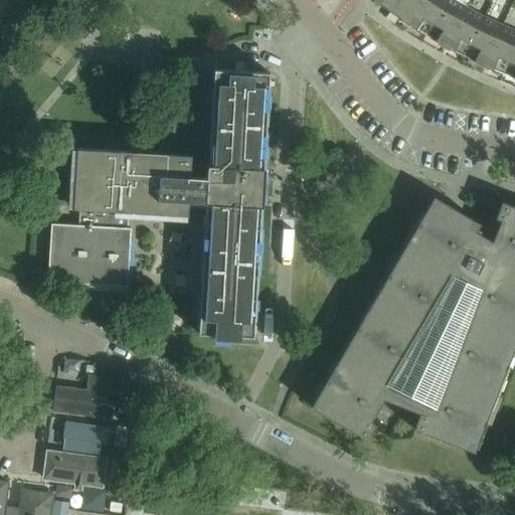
[(371,0),(380,6),(390,13),(398,0),(371,0)]
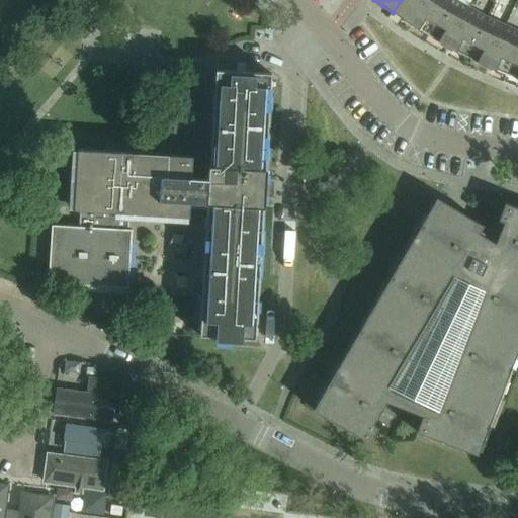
[(401,0),(393,13),(402,19),(410,25),(426,0),(401,0)]
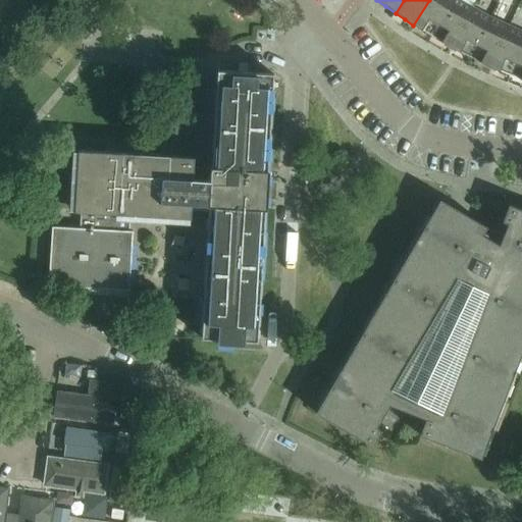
[(429,0),(413,25),(422,32),(432,37),(454,0),(429,0)]
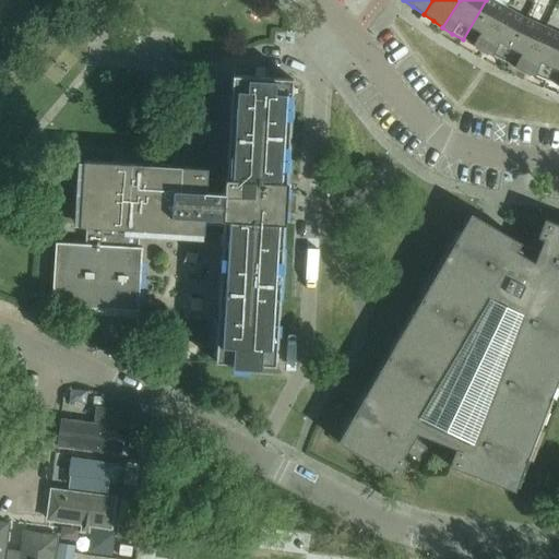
[(489,0),(486,0),(463,39),(473,46),(483,51),(507,9),(489,0)]
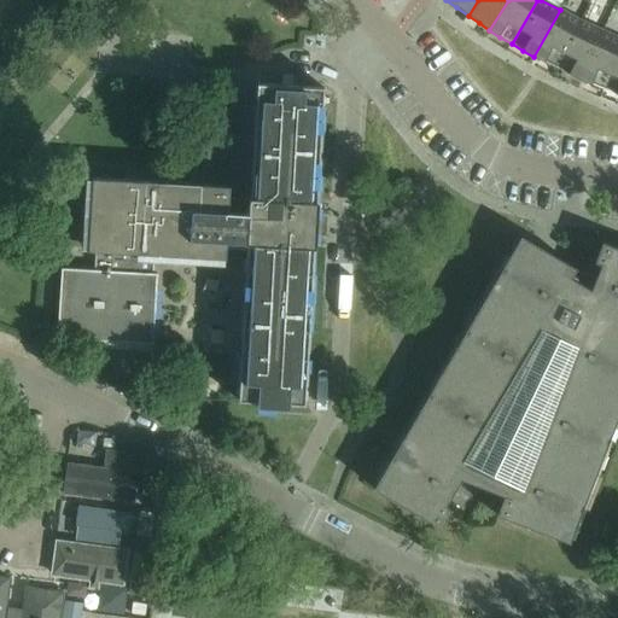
[(560,10),(534,57),(557,69),(581,22),(560,10)]
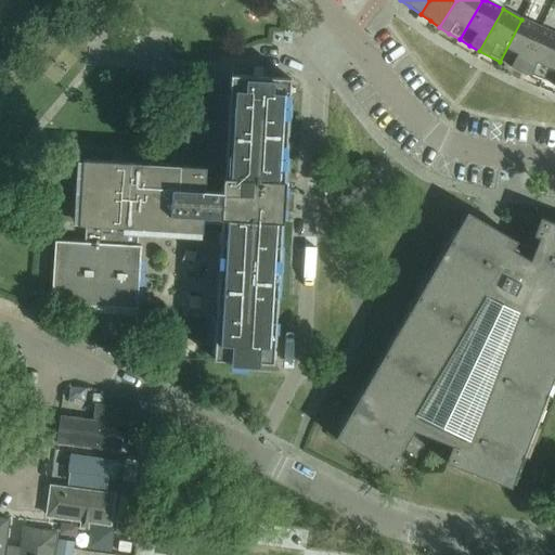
[(521,20),(500,62),(511,67),(521,73),(541,28),(521,20)]
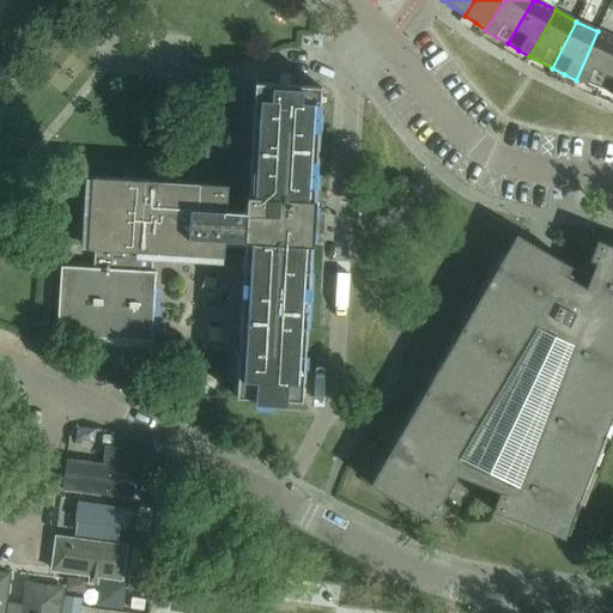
[(612,37),(598,31),(576,80),(587,85),(599,90),(612,55),(612,37)]
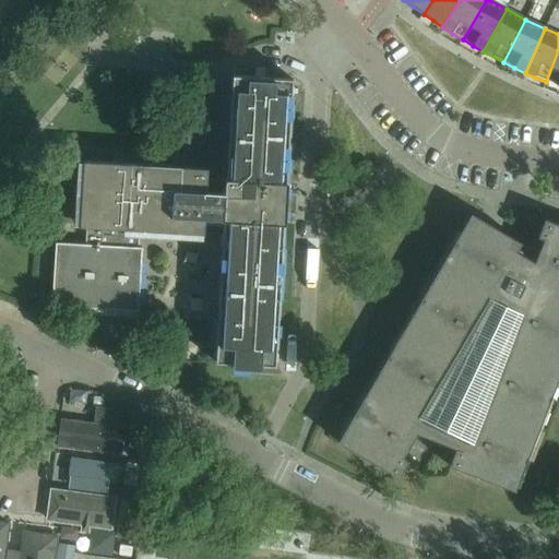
[(558,50),(546,82),(558,86),(558,50)]
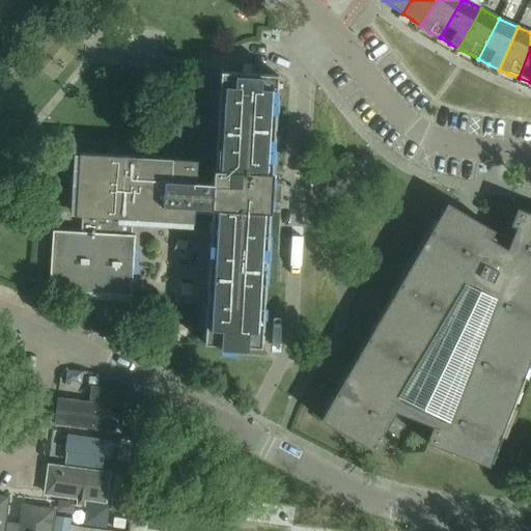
[(272,213),(272,210),(272,201),(276,201),(277,188),(273,188),(274,175),(273,175),(278,77),(222,73),(216,171),(215,172),(198,171),(198,161),(80,154),(77,216),(83,217),(82,233),(54,231),(50,291),(132,297),(136,236),(132,236),(133,220),(195,223),(195,215),(214,216),(214,222),(219,222),(213,329),(207,328),(206,344),(222,345),(222,350),(249,352),(250,347),(262,348),(263,332),(258,332),(266,213),(272,213)]
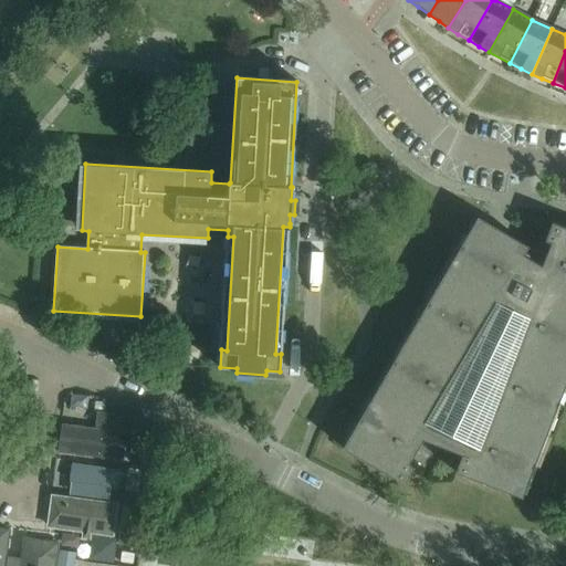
[(215,101),(192,100),(190,148),(212,149),(215,101)]
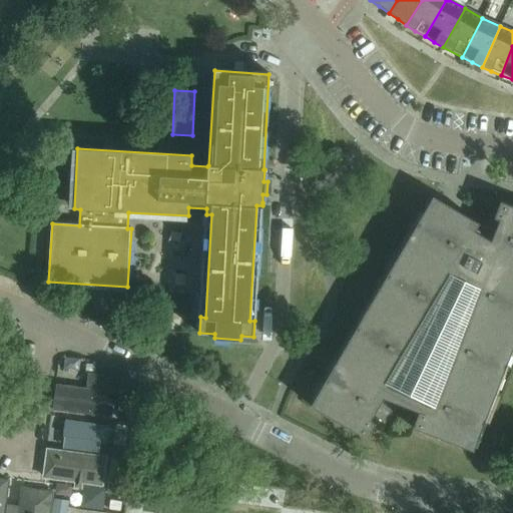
[(400,269),(394,280),(387,291),(381,287),(363,317),(370,321),(357,343),(350,339),(333,369),(340,373),(327,395),(320,391),(311,407),(366,439),(376,424),(370,421),(383,399),(419,413),(413,428),(473,452),(480,435),(473,432),(477,420),(482,408),(489,411),(501,379),(494,376),(504,352),(511,355),(512,348),(512,206),(505,203),(500,201),(494,218),(500,220),(492,241),(474,231),(479,223),(433,197),(424,212),(430,216),(417,238),(411,235),(394,265),(400,269)]
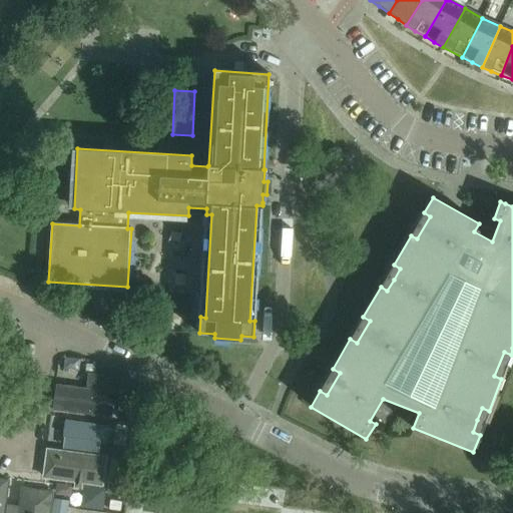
[(54,387),(50,418),(110,424),(113,393),(54,387)]
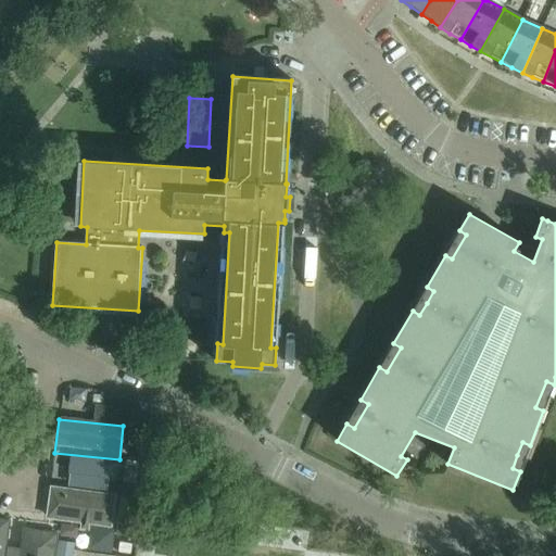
[(141,453),(144,426),(131,424),(129,445),(128,452),(141,453)]
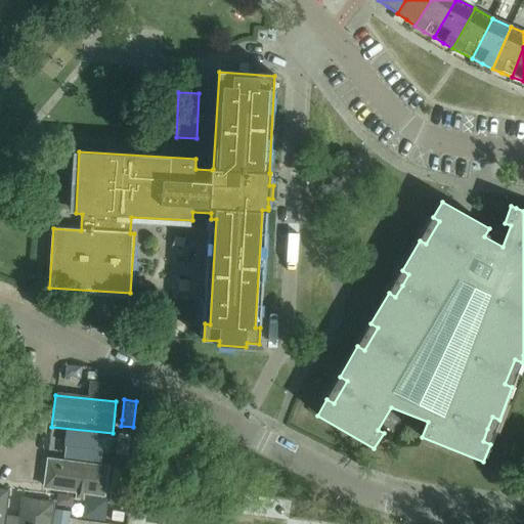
[(47,460),(108,468),(113,433),(51,427),(47,460)]
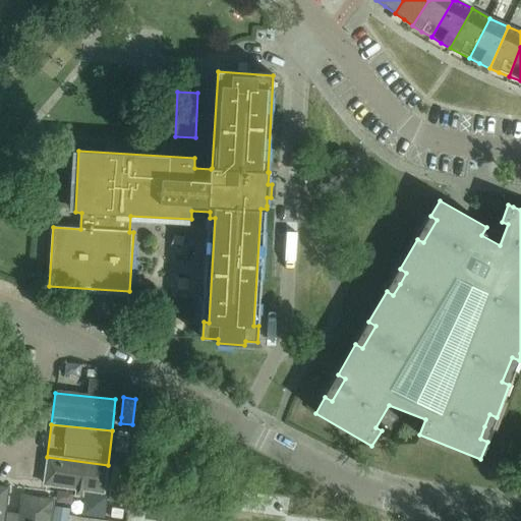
[(128,450),(131,433),(119,431),(116,452),(114,466),(111,486),(123,488),(126,468),(138,469),(140,453),(128,450)]
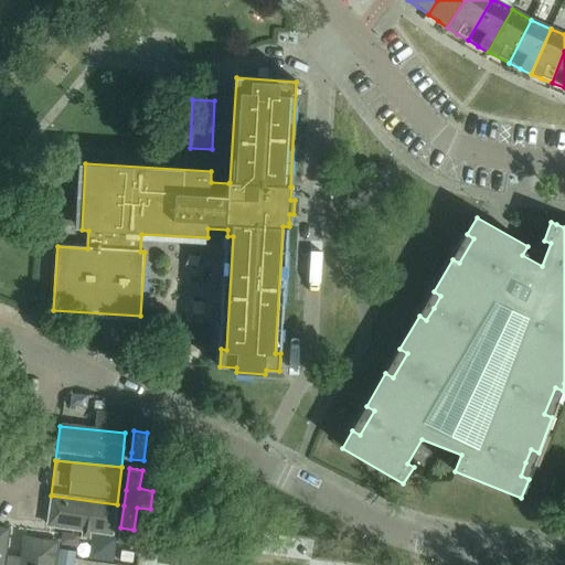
[(48,532),(113,539),(117,504),(51,496),(48,532)]
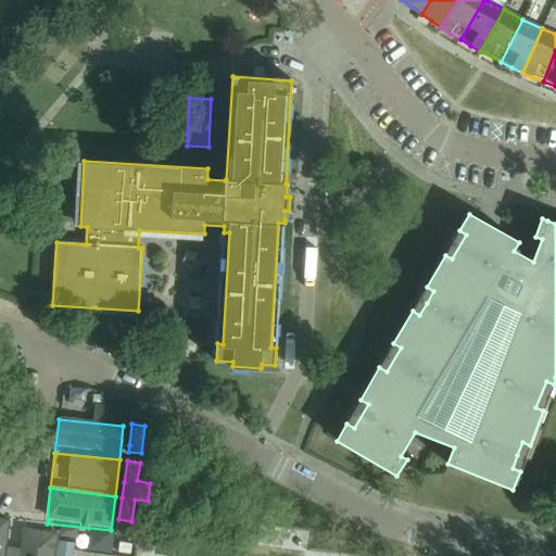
[(0,555),(4,555),(5,548),(9,521),(0,520),(0,555)]
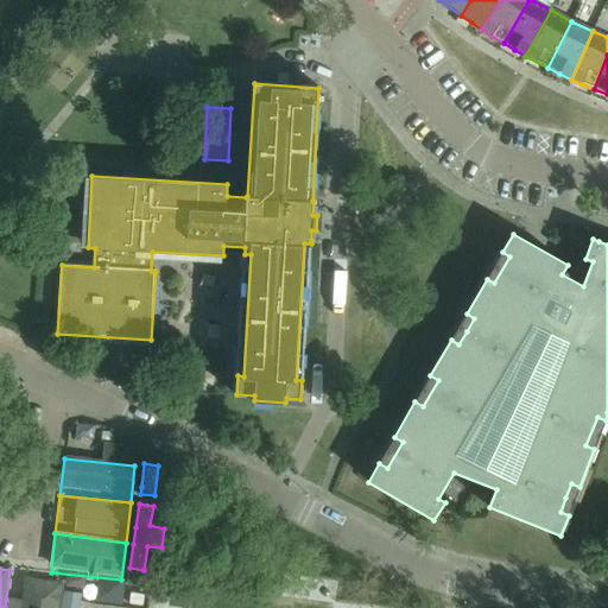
[(58,607),(62,588),(63,580),(25,575),(21,601),(6,600),(5,607),(58,607)]
